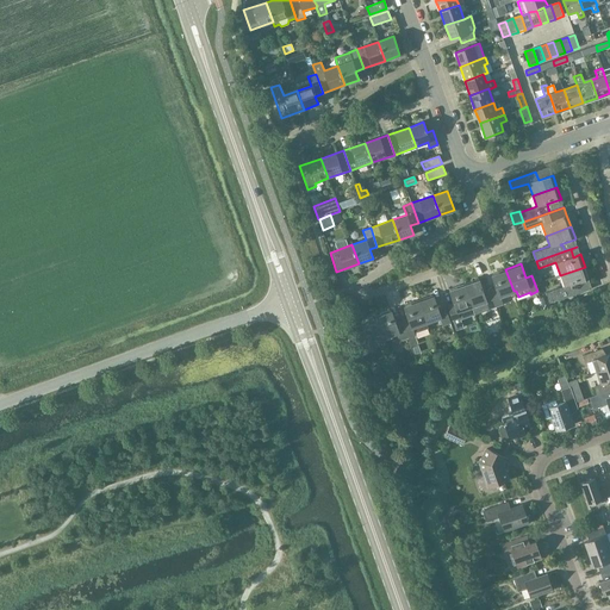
[(585,267),(560,275),(564,285),(545,292),(548,302),(549,302),(591,287),(586,288),(585,284),(579,286),(578,282),(589,279),(585,267)]
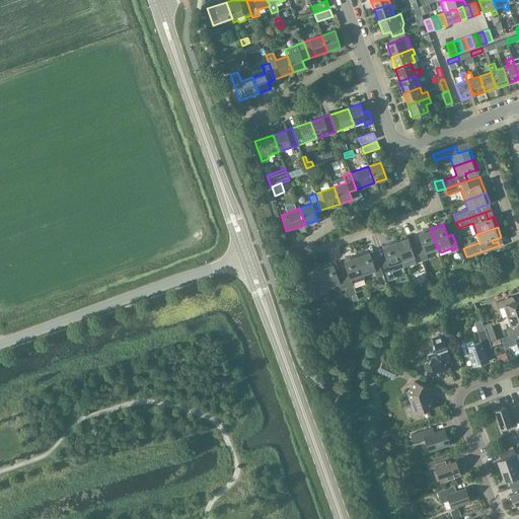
[(425,252),(437,247),(430,229),(418,233),(422,245),(417,247),(422,261),(428,258),(425,252)]
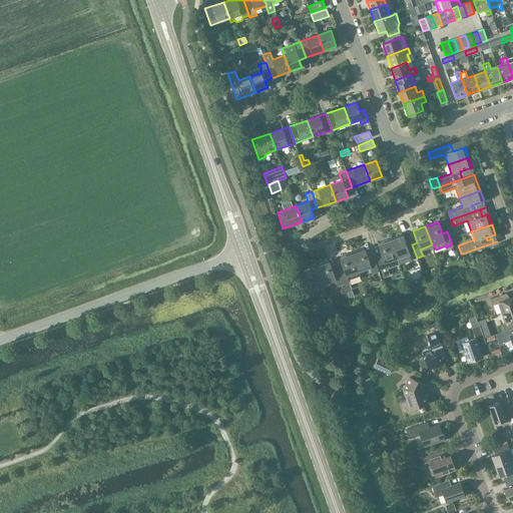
[(406,246),(402,234),(390,238),(397,258),(409,253),(411,260),(417,258),(412,244),(406,246)]
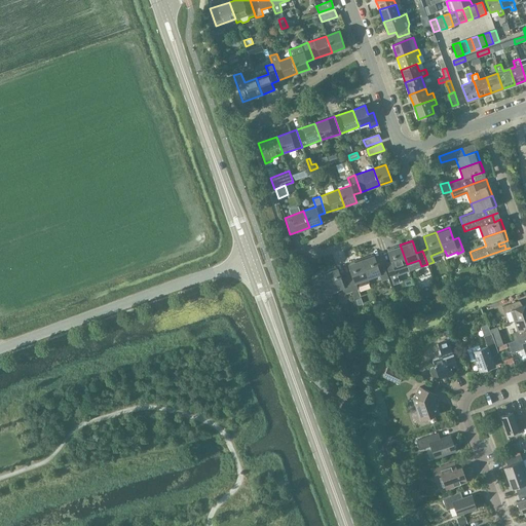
[(399,275),(409,271),(407,264),(400,245),(387,250),(391,262),(386,264),(393,285),(401,283),(399,275)]
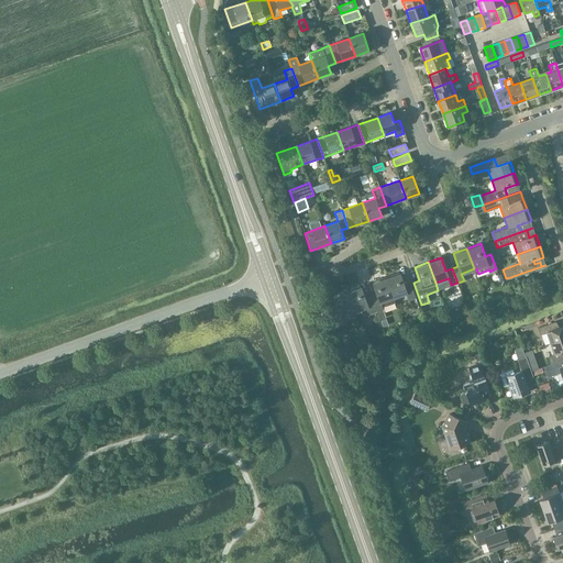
[(386,277),(393,298),(406,293),(409,300),(416,298),(410,284),(404,286),(399,273),(386,277)]
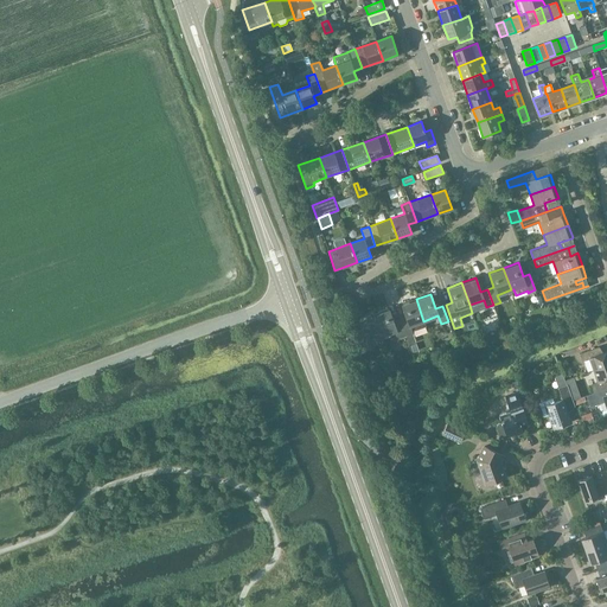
[(540,304),(541,305),(541,306),(545,305),(548,304),(547,300),(545,300),(544,301),(542,295),(537,296),(540,304)]
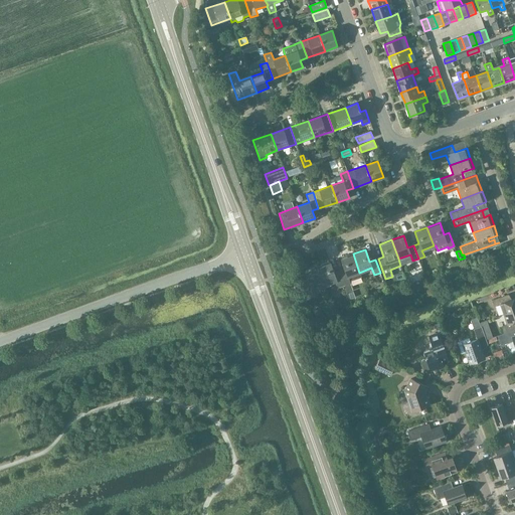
[(349,282),(361,278),(353,253),(341,258),(345,270),(339,272),(344,285),(350,283),(349,282)]
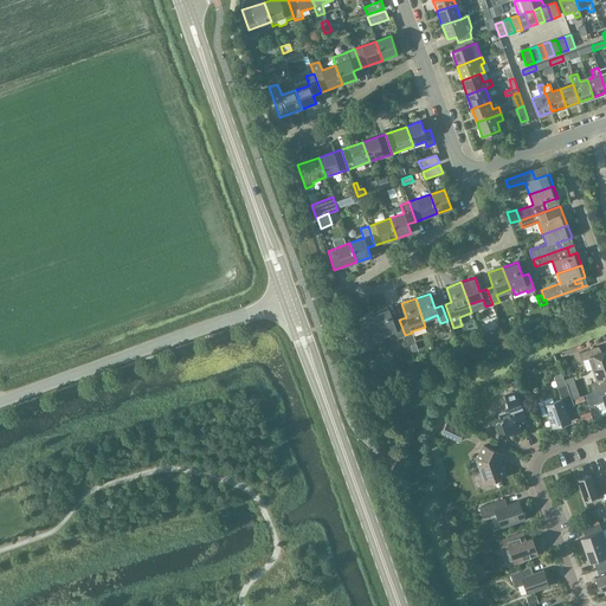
[(405,335),(399,320),(393,322),(388,308),(373,313),(381,335),(395,330),(398,337),(405,335)]
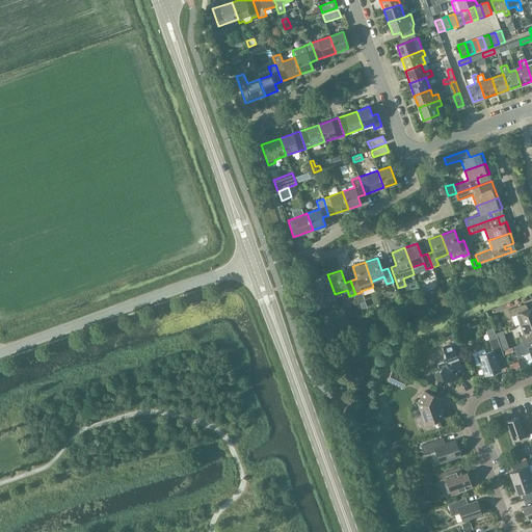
[(322,298),(335,294),(327,274),(315,280),(320,292),(314,294),(319,308),(324,306),(322,298)]
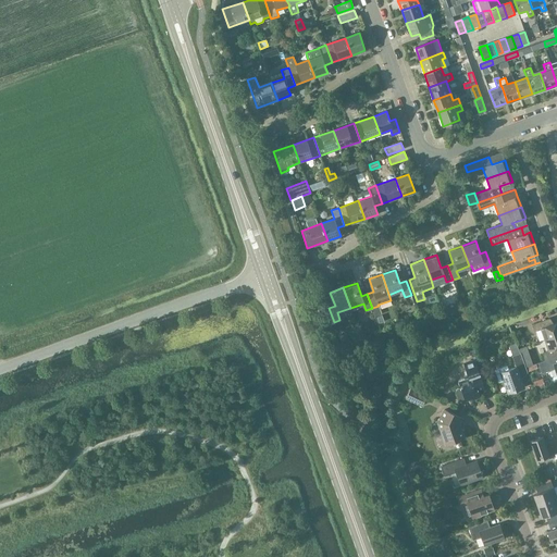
[(549,319),(532,324),(534,331),(541,329),(544,341),(556,335),(556,322),(553,324),(551,323),(549,319)]
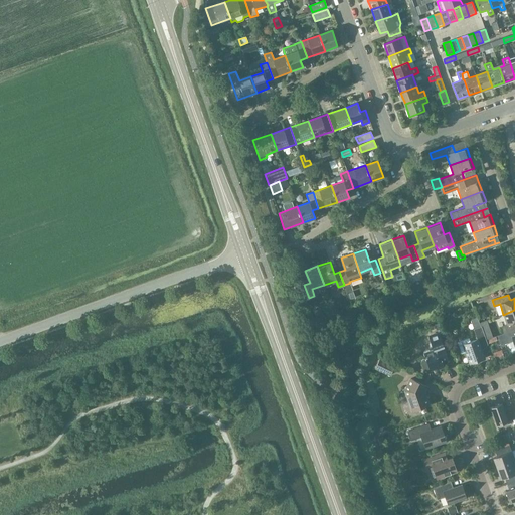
[(507,325),(501,327),(503,334),(514,329),(514,310),(503,315),(507,325)]
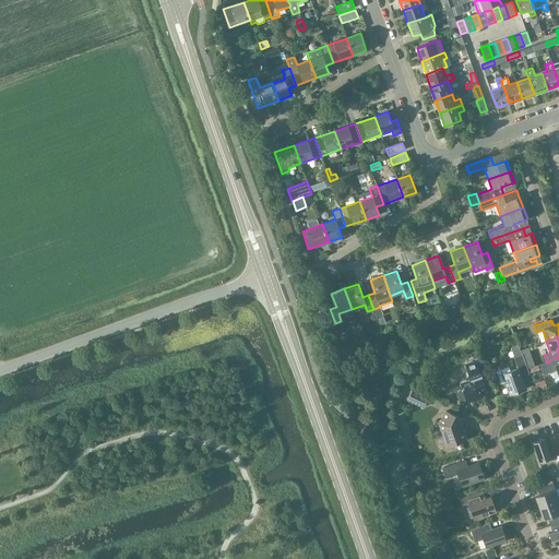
[(500,383),(504,382),(509,394),(525,389),(521,377),(528,373),(527,369),(525,363),(522,354),(513,357),(518,369),(510,371),(509,367),(496,371),(500,383)]
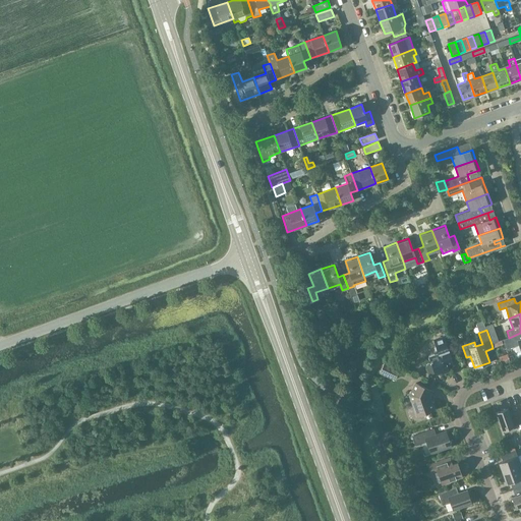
[(520,333),(509,338),(503,340),(507,349),(519,345),(520,350),(520,333)]
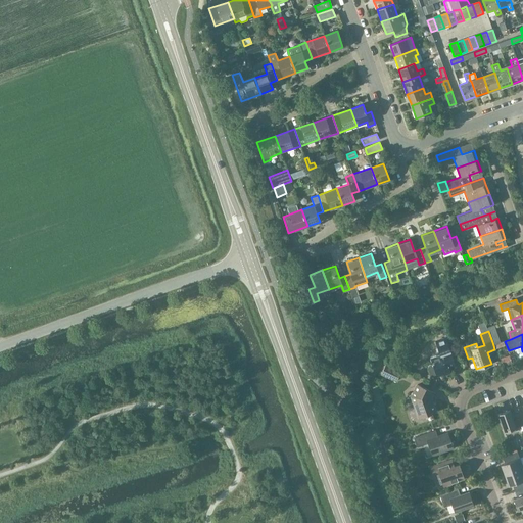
[(457,353),(452,337),(445,339),(444,338),(435,341),(440,355),(436,357),(435,357),(434,355),(433,357),(432,357),(431,358),(431,359),(430,360),(430,361),(431,361),(431,362),(431,363),(432,363),(433,364),(429,366),(427,368),(427,370),(428,373),(430,375),(432,376),(436,375),(437,377),(449,372),(448,369),(456,367),(452,355),(457,353)]
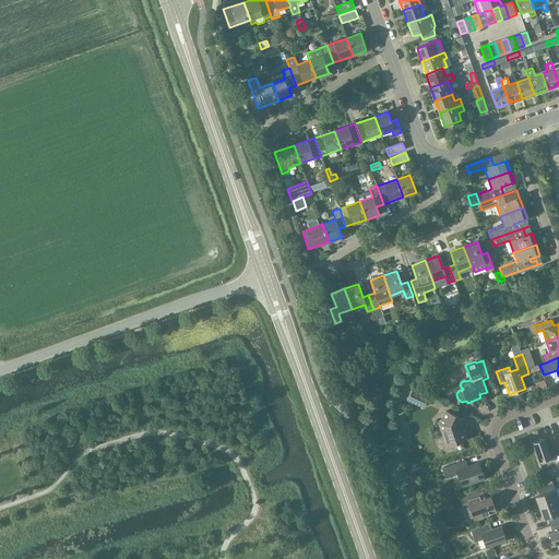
[(533,360),(525,363),(527,369),(535,366),(533,360)]
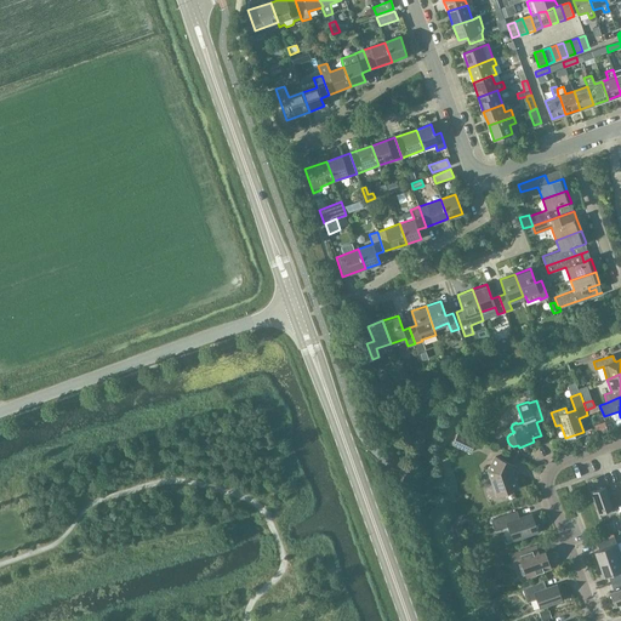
[(469,453),(476,442),(457,433),(451,444),(469,453)]
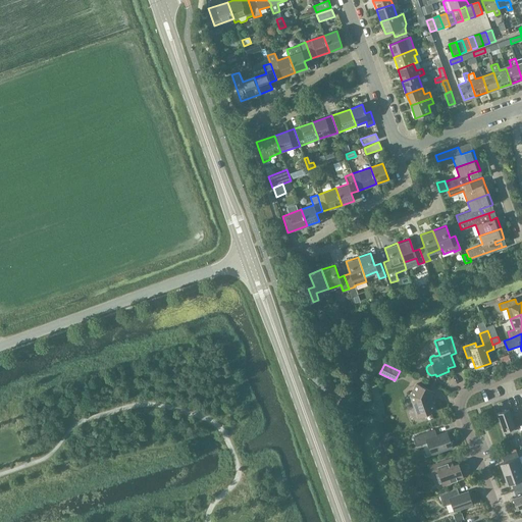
[(429,402),(427,397),(430,390),(416,384),(410,396),(418,417),(434,411),(431,402),(429,402)]
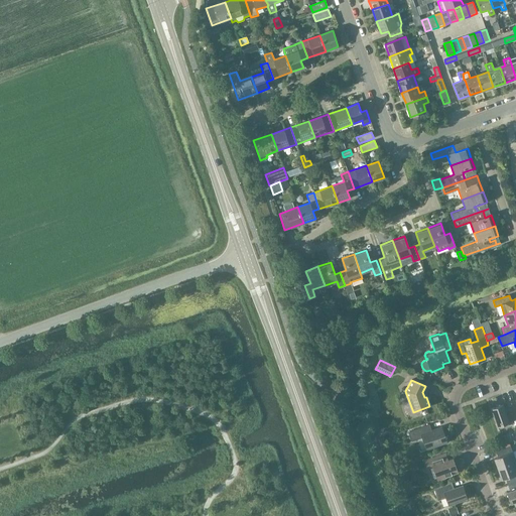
[(502,404),(492,408),(498,426),(515,420),(510,406),(504,408),(502,404)]
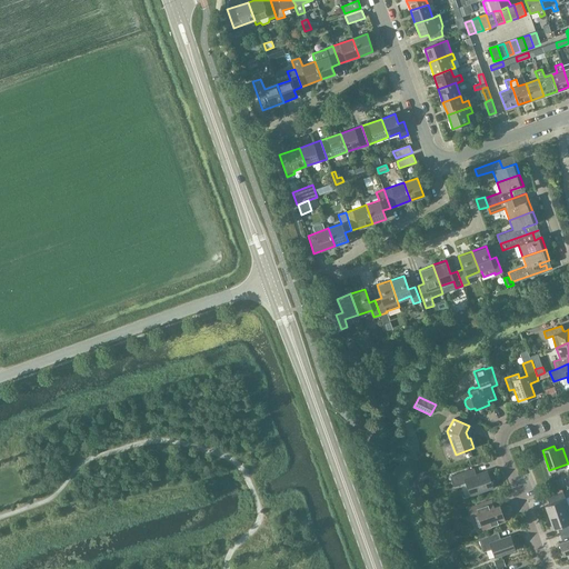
[(476,476),(473,468),(450,476),(453,487),(466,482),(470,496),(492,487),(487,471),(476,476)]
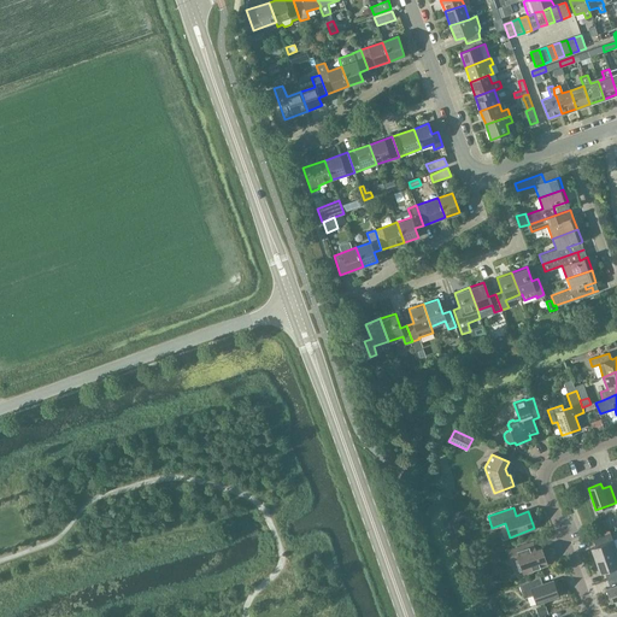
[(595,560),(616,552),(610,533),(593,539),(595,547),(591,548),(595,560)]
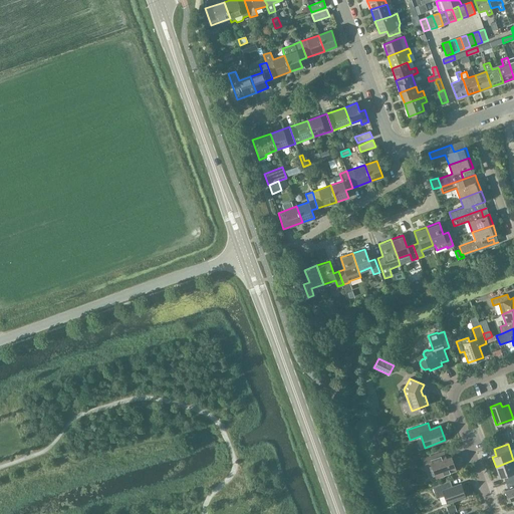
[(429,457),(423,459),(426,466),(431,464),(436,478),(456,471),(451,457),(442,460),(439,454),(429,457)]
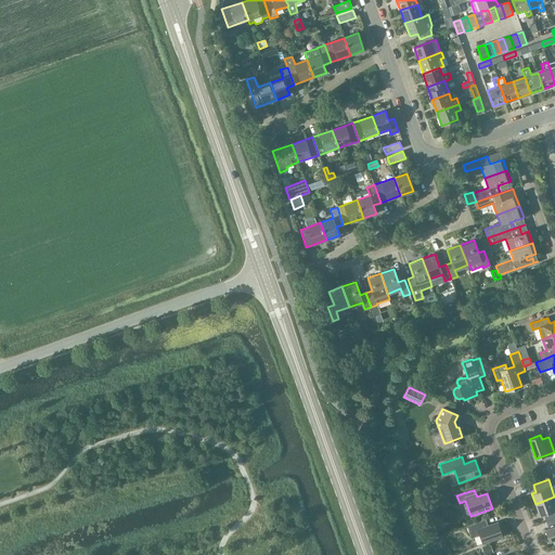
[(546,521),(554,517),(554,497),(536,504),(540,516),(543,514),(546,521)]
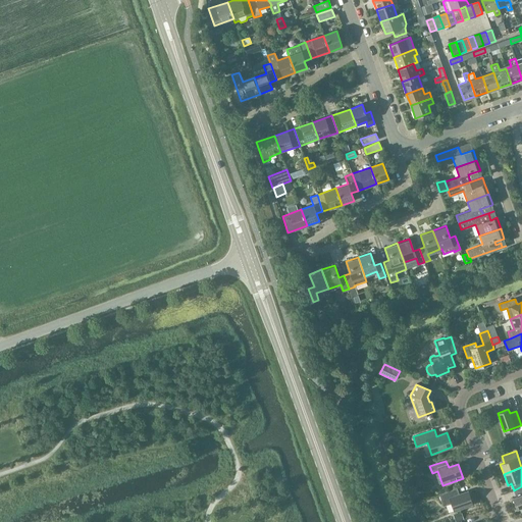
[(521,486),(514,490),(516,497),(512,499),(516,509),(521,507),(521,486)]
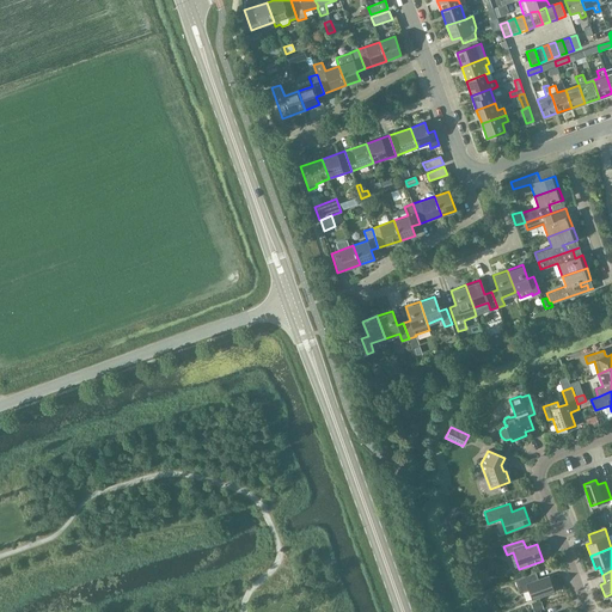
[(537,571),(514,580),(519,594),(530,591),(532,599),(554,592),(549,576),(539,580),(537,571)]
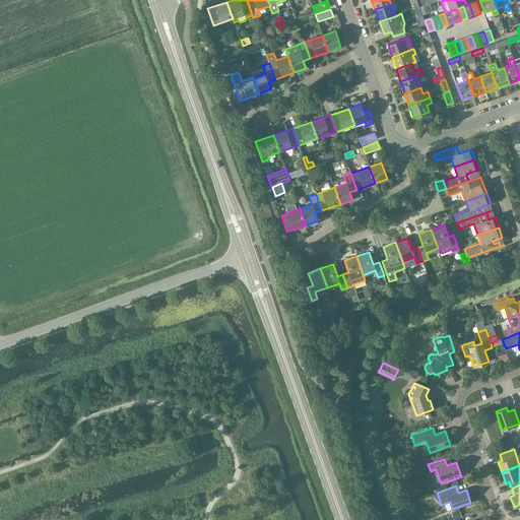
[(452,519),(454,519),(461,518),(459,511),(451,513),(452,519)]
